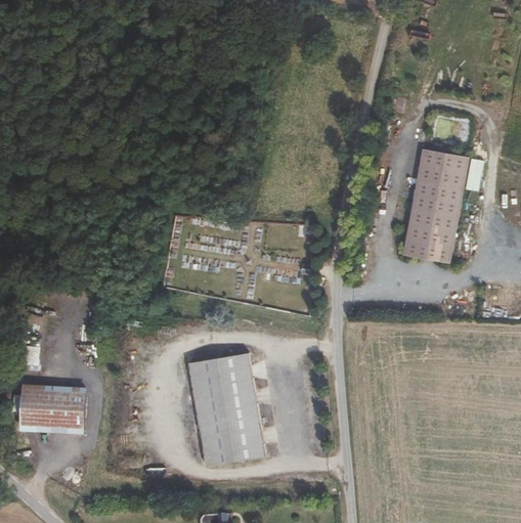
[(397,131),(399,119),(384,117),(382,129),(397,131)]
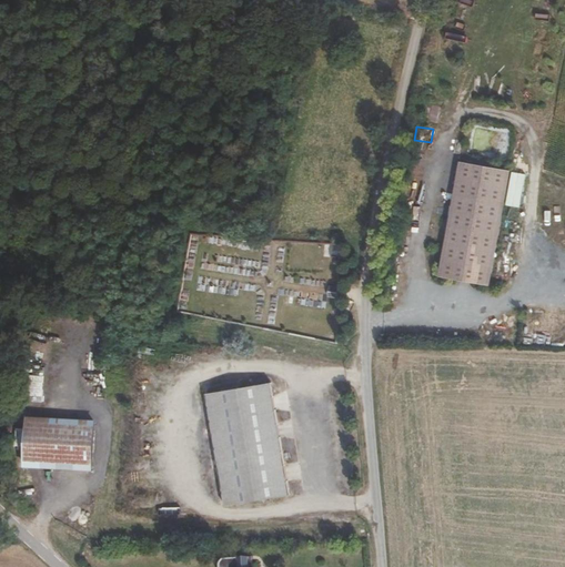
[(508,171),(456,162),(453,182),(446,216),(437,277),(487,286),(508,171)]
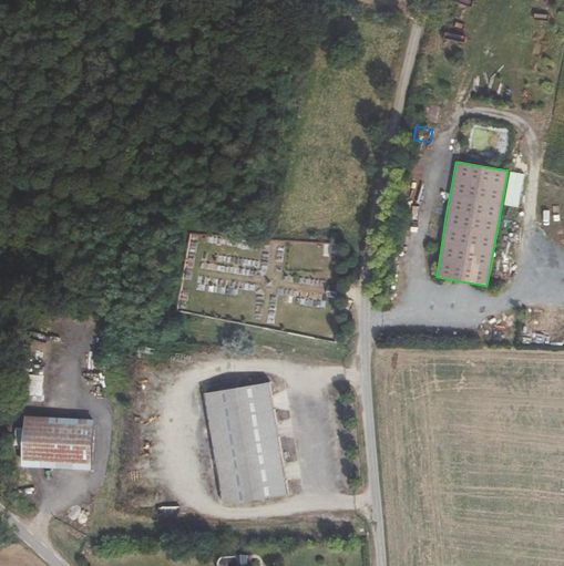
[(445,216),(452,182),(436,178),(429,213),(445,216)]
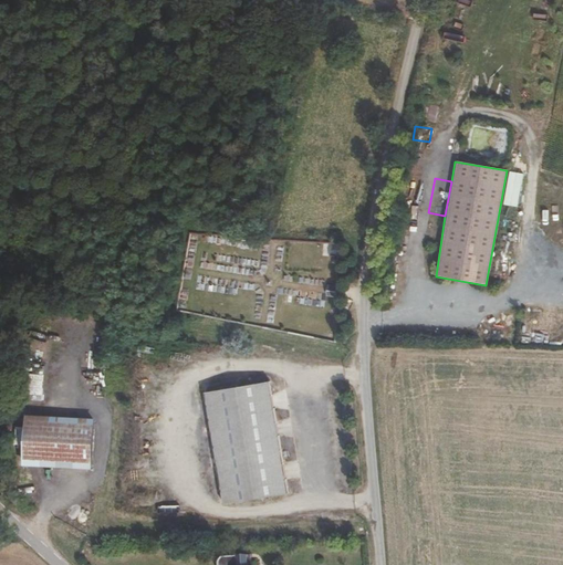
[(285,493),(267,380),(204,391),(223,504),(285,493)]
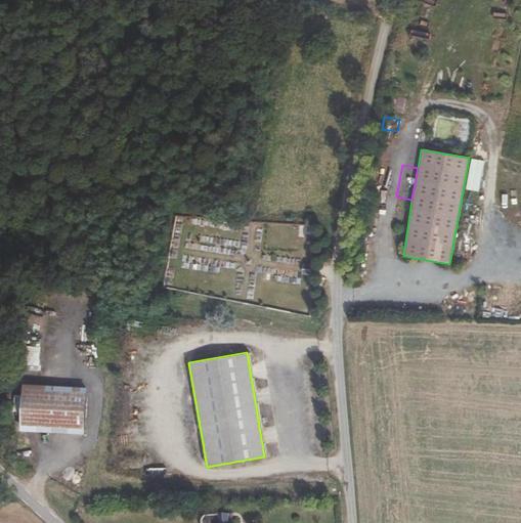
[(86,389),(25,384),(22,429),(82,434),(86,389)]
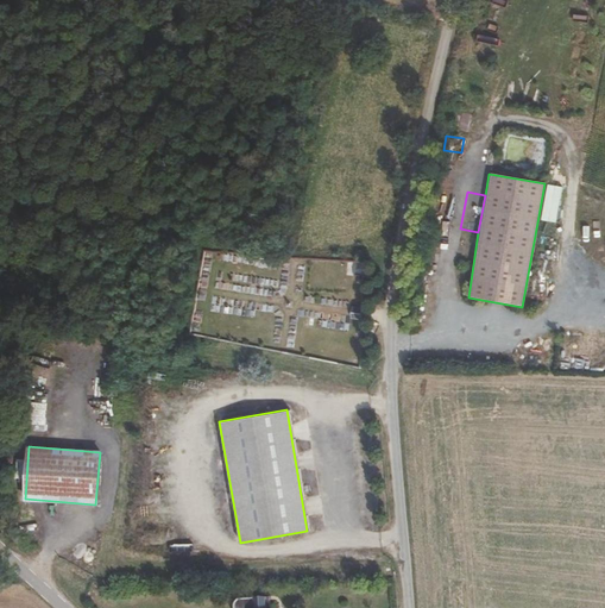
[(263,607),(263,597),(237,599),(234,601),(233,605),(232,607),(263,607)]
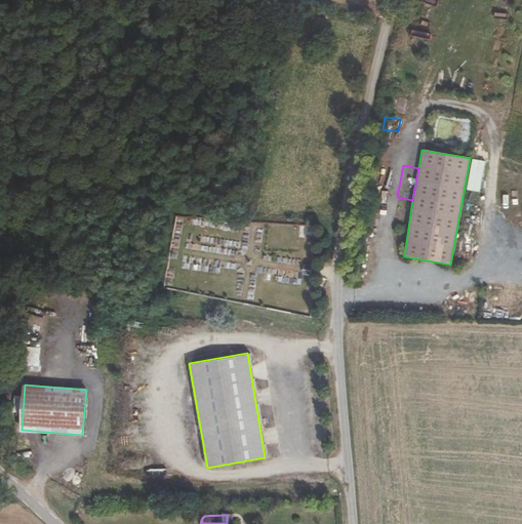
All buildings are outlined.
